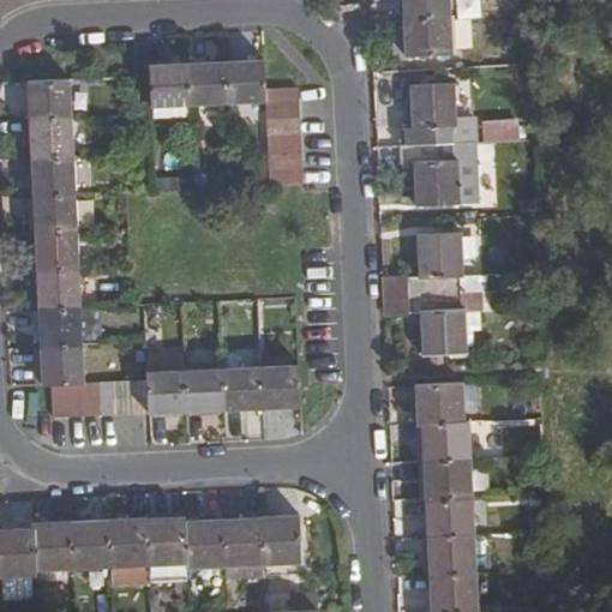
[(402,0),(403,16),(449,13),(448,0),(402,0)]
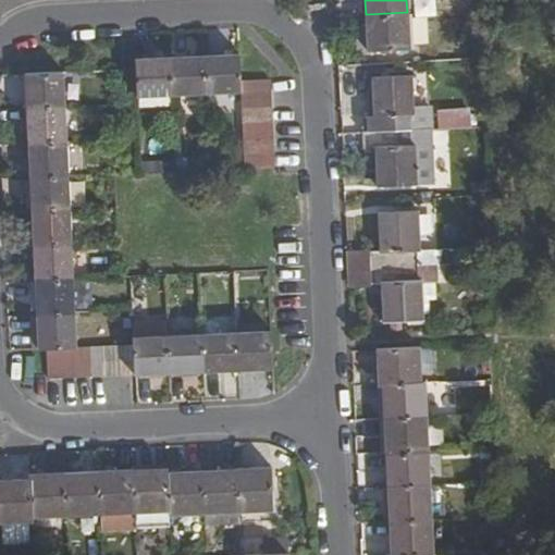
[(407,12),(366,14),(368,50),(408,48),(407,12)]
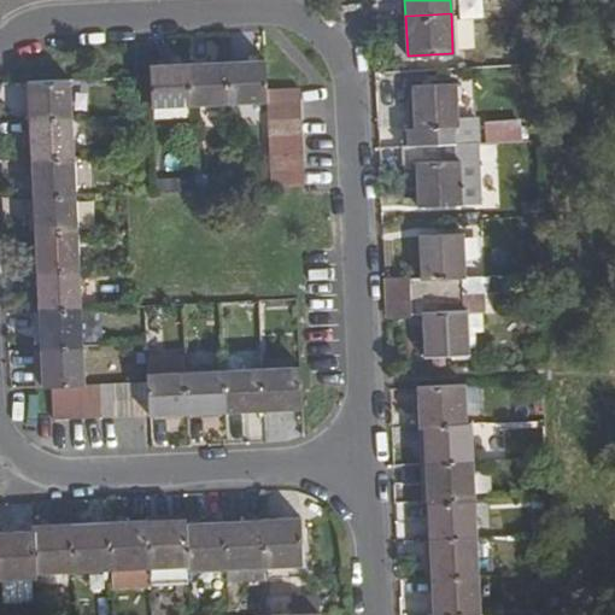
[(264,59),(224,60),(227,103),(265,100),(265,88),(264,59)]
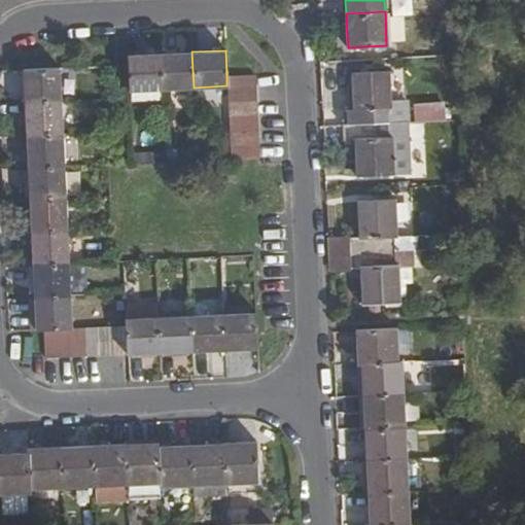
[(194,88),(191,51),(160,54),(162,89),(194,88)]
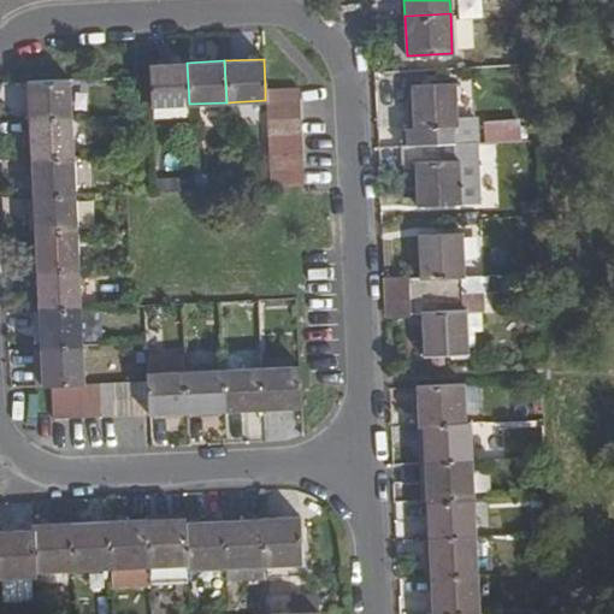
[(158,106),(189,104),(187,63),(149,65),(151,106),(158,106)]
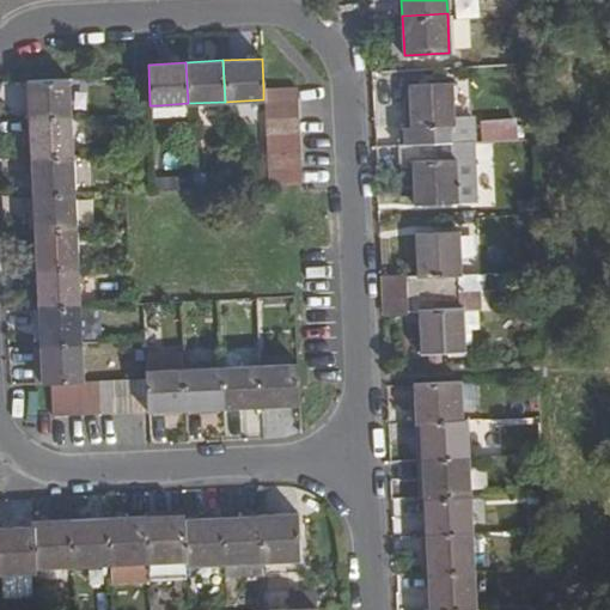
[(71,117),(68,79),(26,81),(28,119),(71,117)]
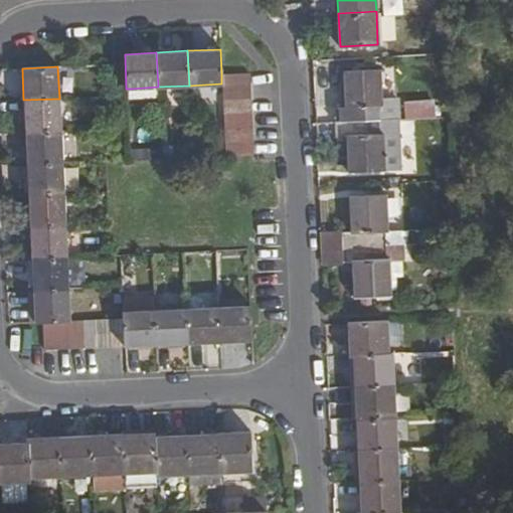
[(333,122),(395,119),(395,106),(381,105),(380,69),(343,70),(345,107),(333,107),(333,122)]
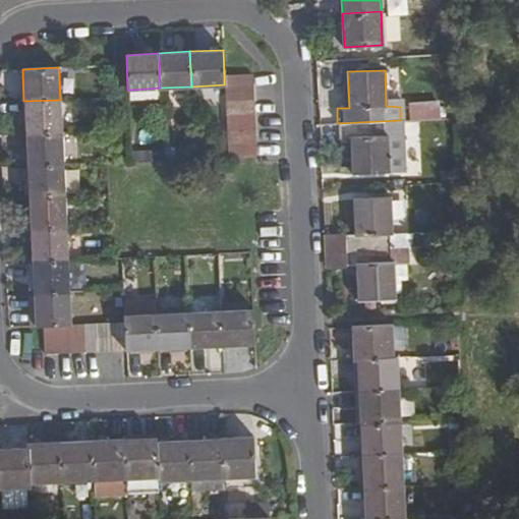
[(224,84),(225,88),(250,88),(249,73),(224,74),(224,84)]
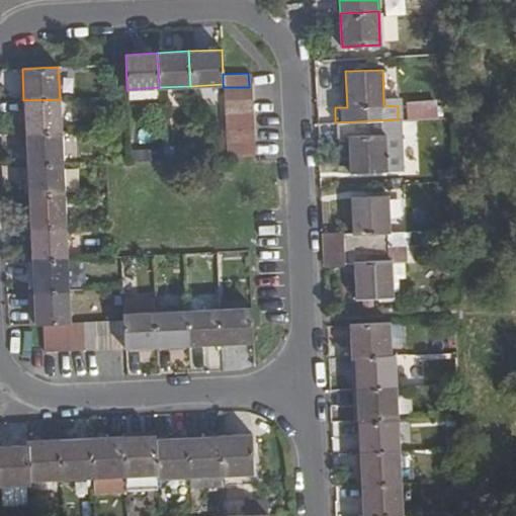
[(159,87),(133,89),(133,102),(159,101),(159,87)]
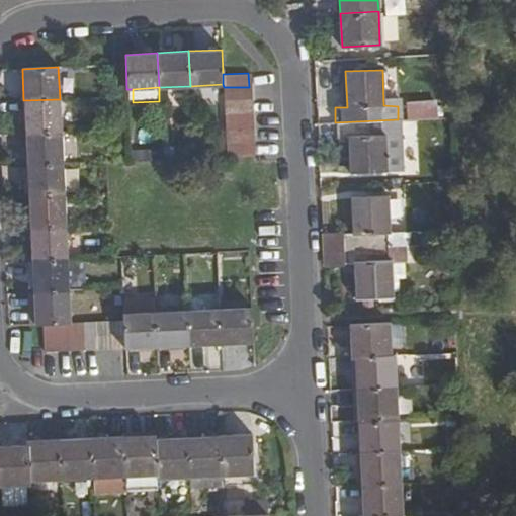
[(224,87),(224,100),(250,99),(249,87),(224,87)]
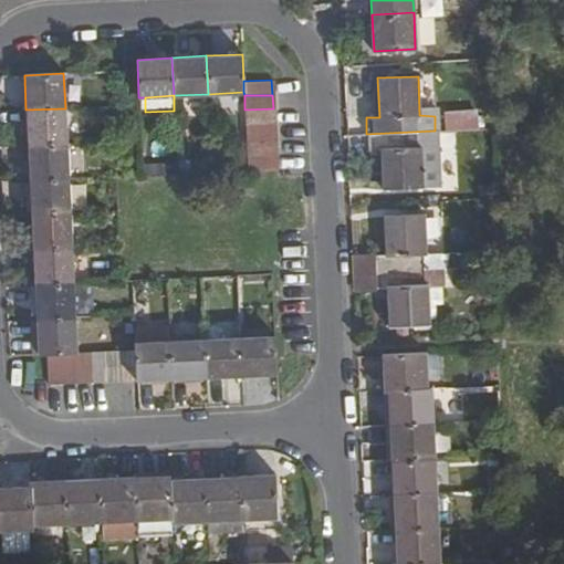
[(476,106),(440,107),(441,128),(476,127),(476,106)]
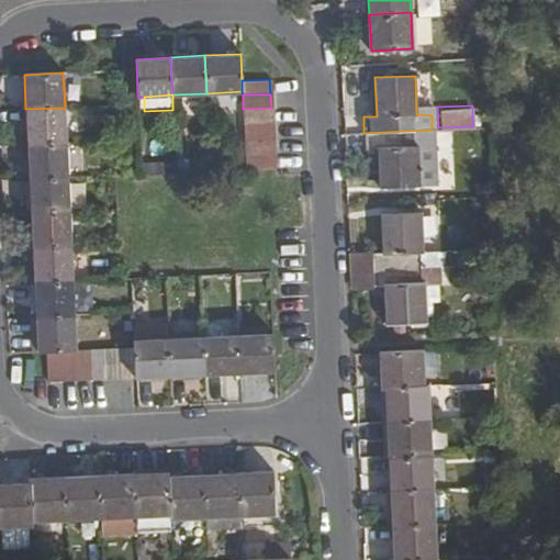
[(65,108),(25,109),(28,145),(66,143),(65,108)]
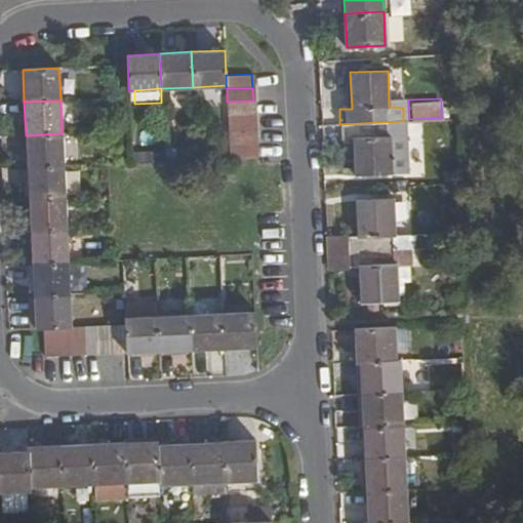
[(227,102),(228,115),(253,115),(253,101),(227,102)]
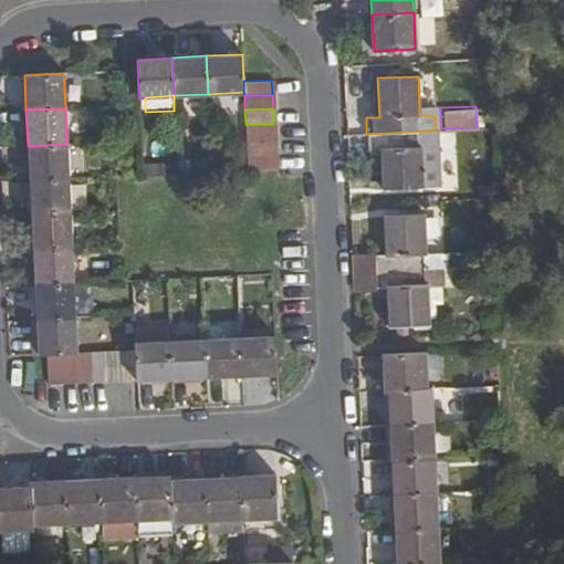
[(246,124),(246,138),(274,138),(273,124),(246,124)]
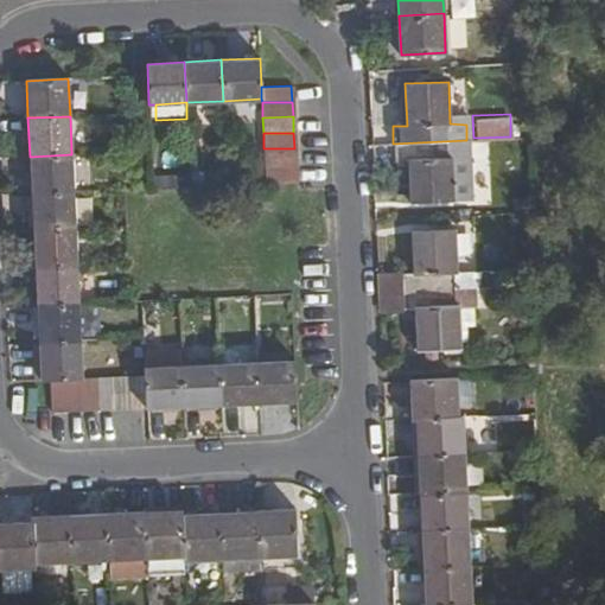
[(466,140),(393,144),(393,161),(408,161),(411,203),(454,202),(452,158),(467,159),(466,140)]
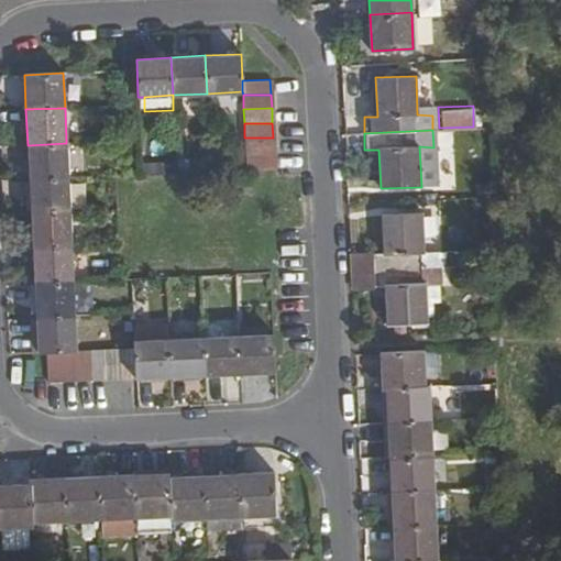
[(273,138),(244,138),(245,152),(273,152),(273,138)]
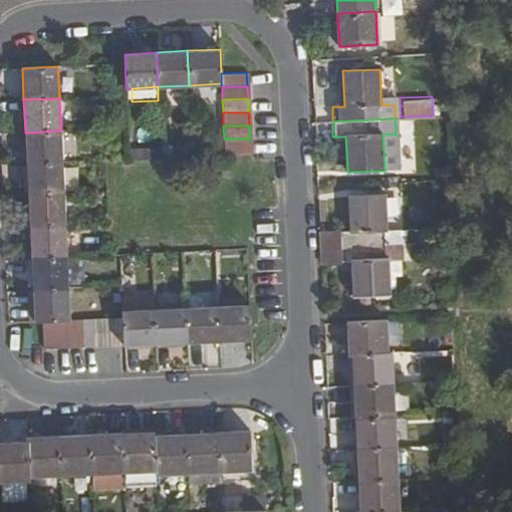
[(25,133),(26,164),(62,162),(60,131),(25,133)]
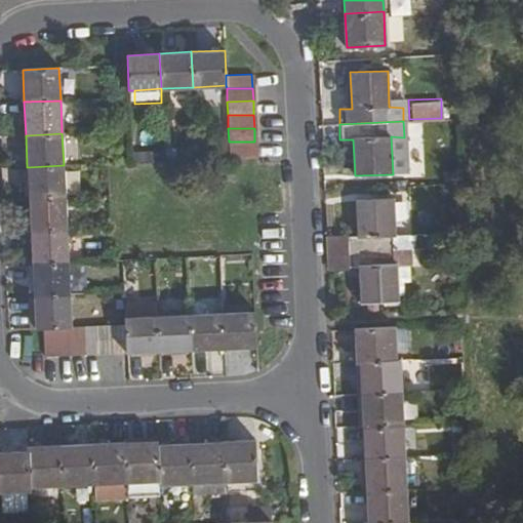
[(254,142),(229,142),(230,158),(255,157),(254,142)]
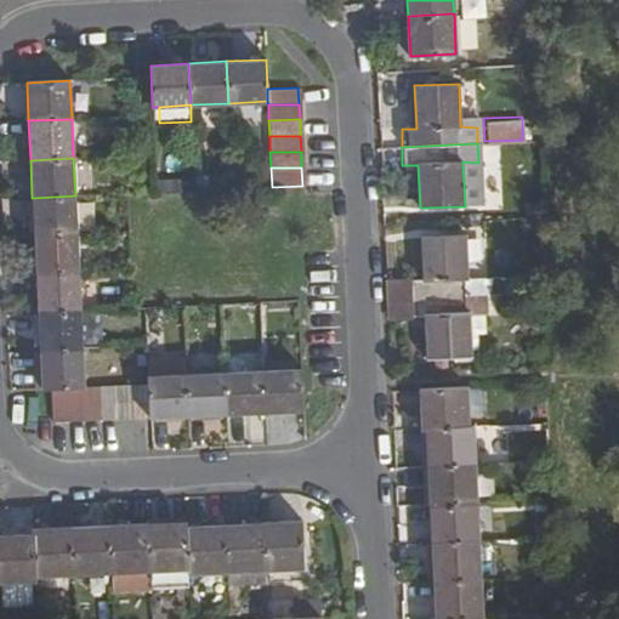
[(32,198),(34,236),(77,233),(75,196),(32,198)]
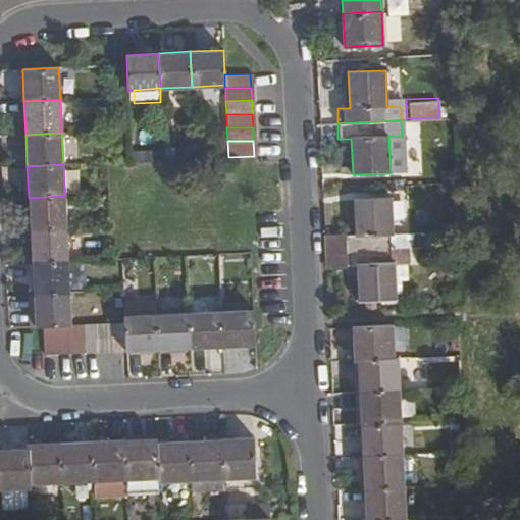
[(29,198),(30,230),(65,228),(64,196),(29,198)]
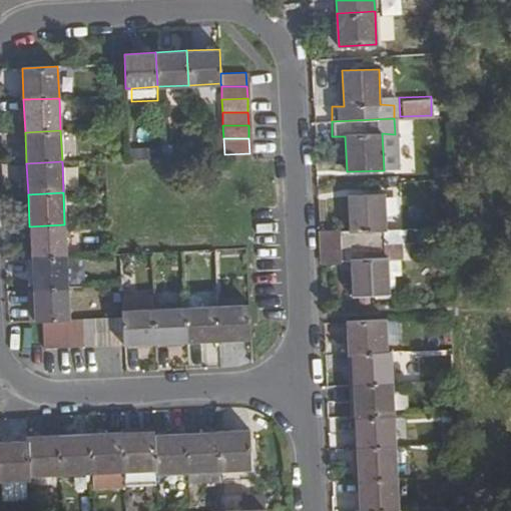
[(350,231),(337,232),(338,245),(384,243),(384,230),(387,230),(385,194),(349,196),(350,231)]
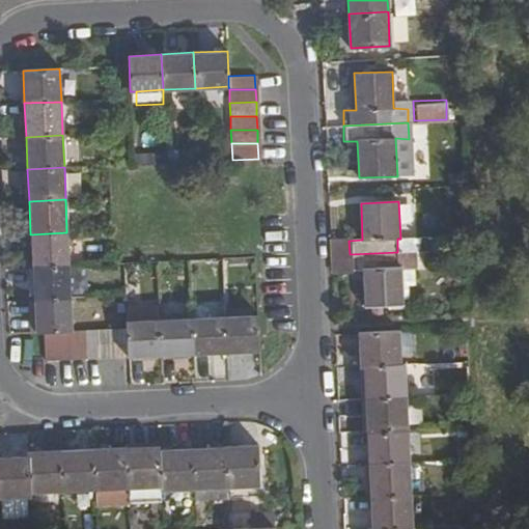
[(30,234),(31,267),(68,265),(66,232),(30,234)]
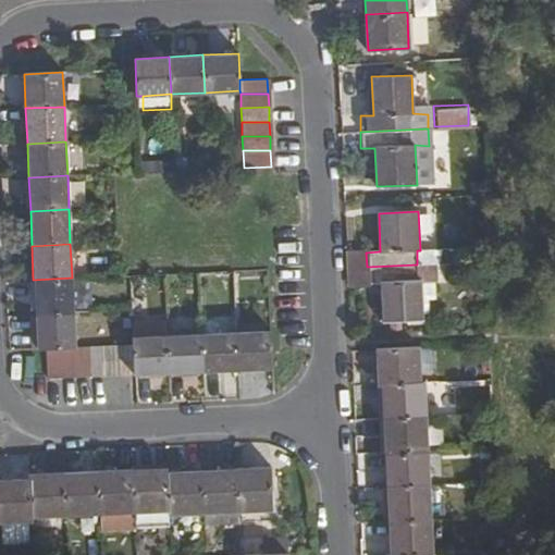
[(366,253),(346,254),(347,268),(367,267),(366,253)]
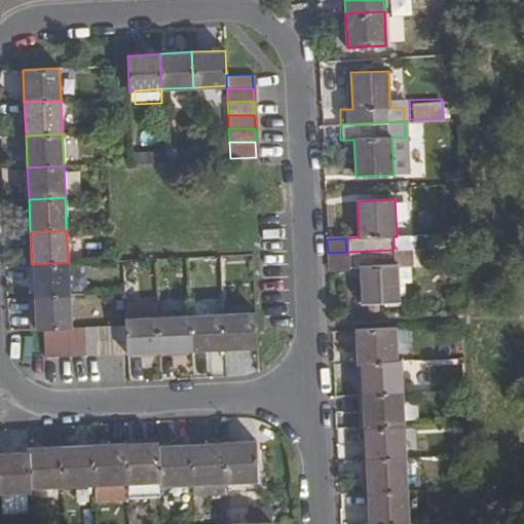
[(417,249),(394,250),(394,264),(398,264),(399,284),(407,285),(407,262),(417,262),(417,249)]
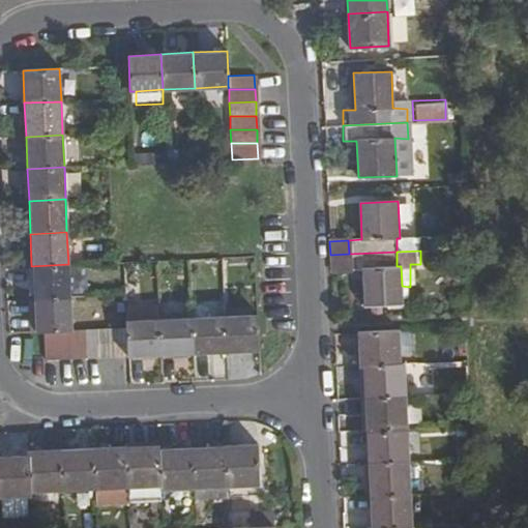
[(403,303),(402,286),(401,266),(397,266),(397,252),(349,254),(349,270),(363,269),(364,305),(403,303)]
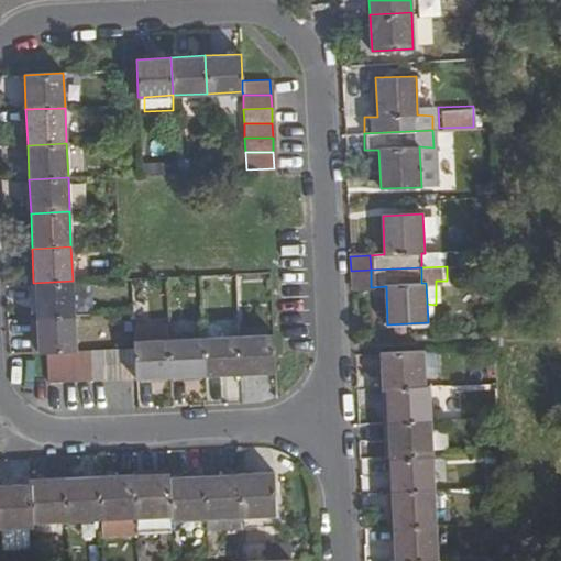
[(371,270),(351,271),(351,287),(371,287),(371,270)]
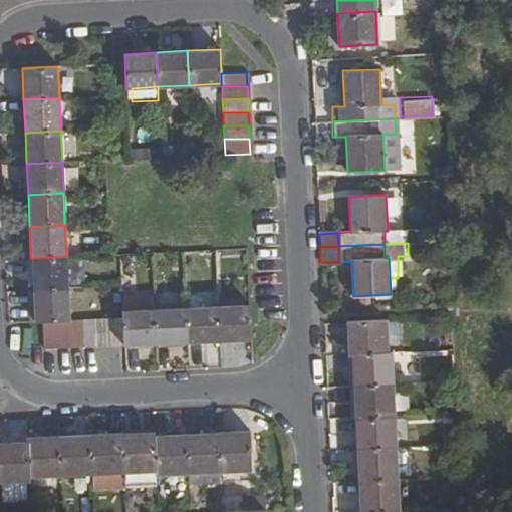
[(30,258),(32,290),(67,288),(66,256),(30,258)]
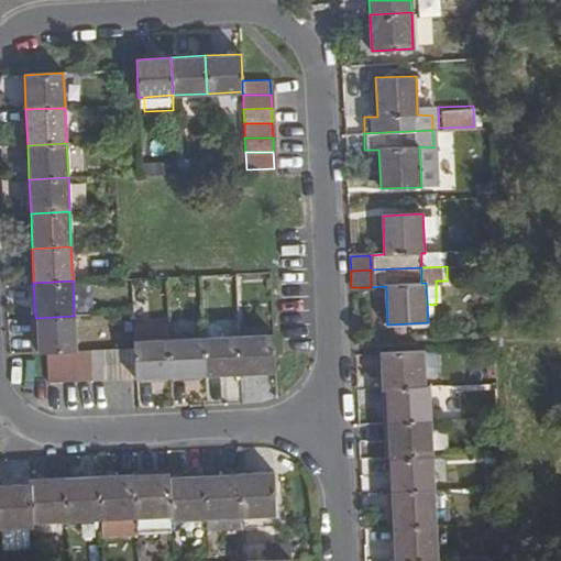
[(36,352),(46,352),(62,351),(76,350),(74,316),(35,318),(36,352)]
